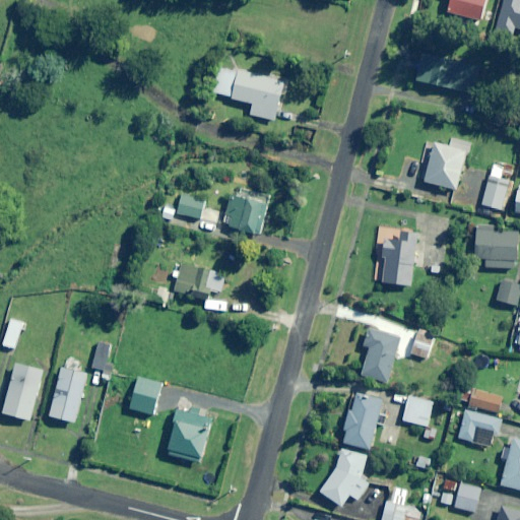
[(450,0),(448,12),(483,22),(489,0),(450,0)]
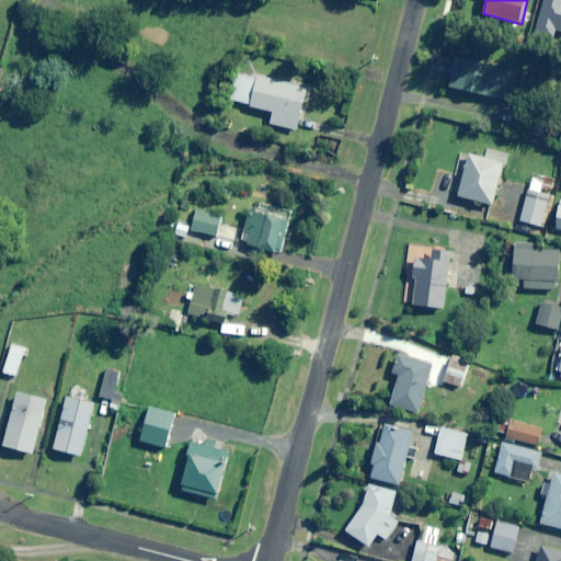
[(560,0),(544,0),(535,33),(553,38),(556,31),(560,32),(560,0)]
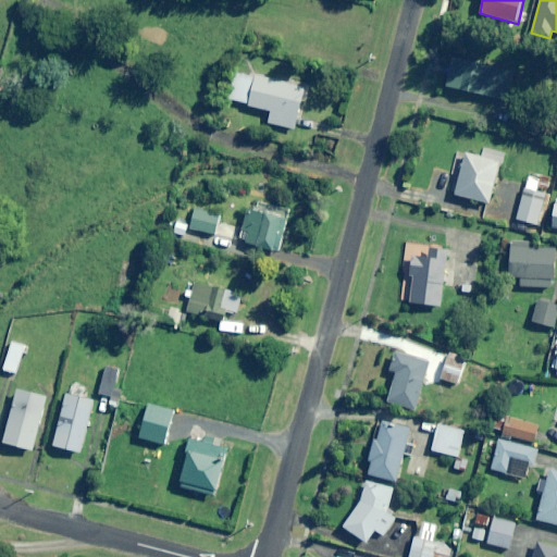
[(482,62),(453,56),(445,87),(507,100),(512,75),(507,74),(510,59),(484,52),(482,62)]
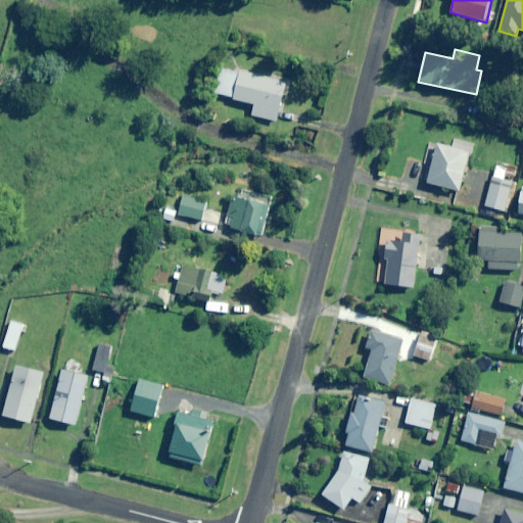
[(238,74),(221,69),(215,93),(232,98),(231,101),(253,106),(251,115),(276,123),(286,83),(239,70),(238,74)]
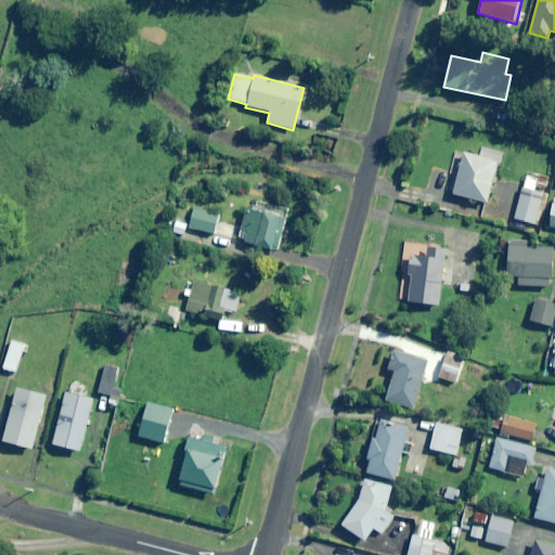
[(499,163),(464,153),(453,195),(488,204),(499,163)]
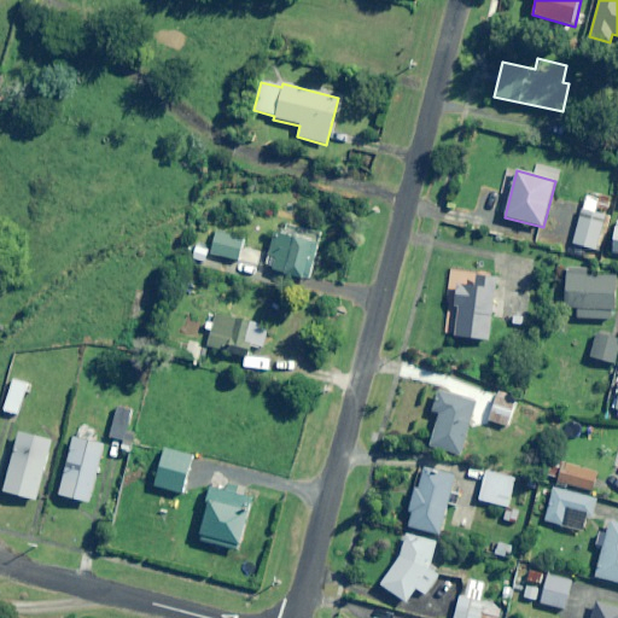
[(611,217),(594,213),(596,208),(607,210),(610,199),(587,192),(572,244),(601,252),(611,217)]
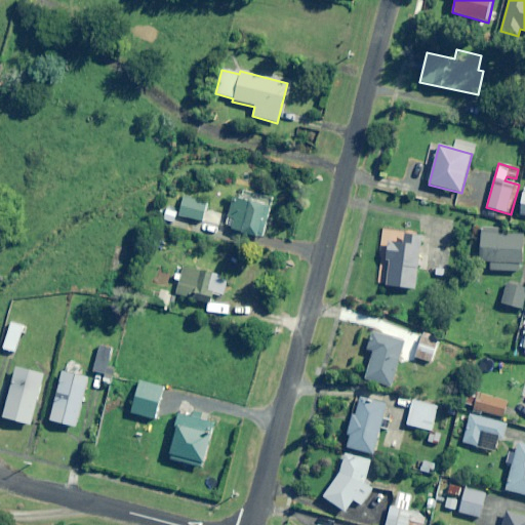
[(269,205),(233,196),(226,228),(260,236),(269,205)]
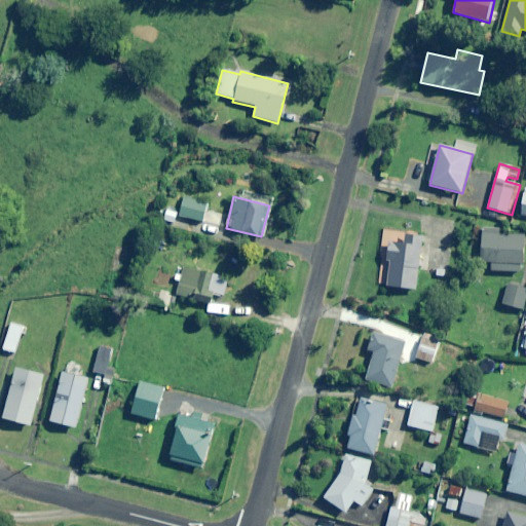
[(209,203),(184,197),(179,217),(204,223),(209,203)]
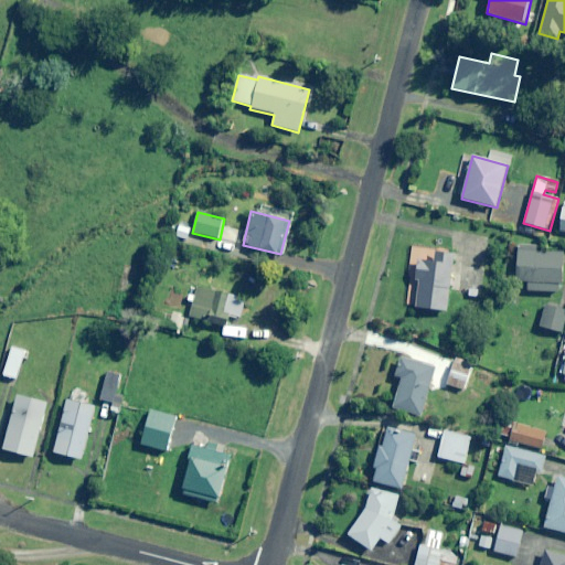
[(451,311),(454,253),(455,248),(407,246),(405,306),(414,306),(414,310),(451,311)]
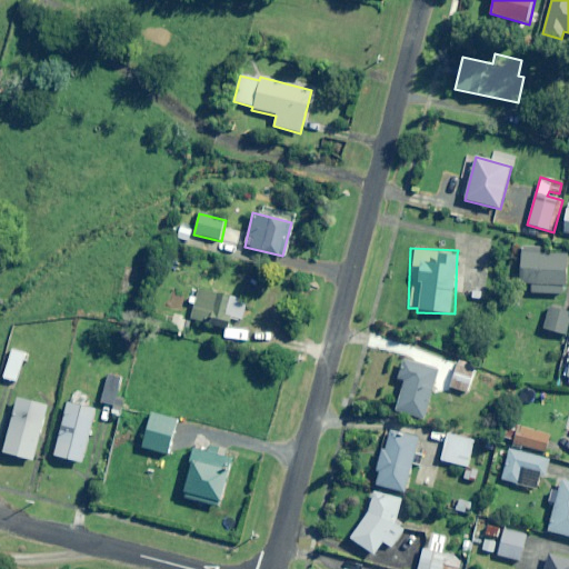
[(531,293),(563,296),(565,287),(568,287),(568,272),(568,255),(522,252),(520,283),(531,283),(531,293)]
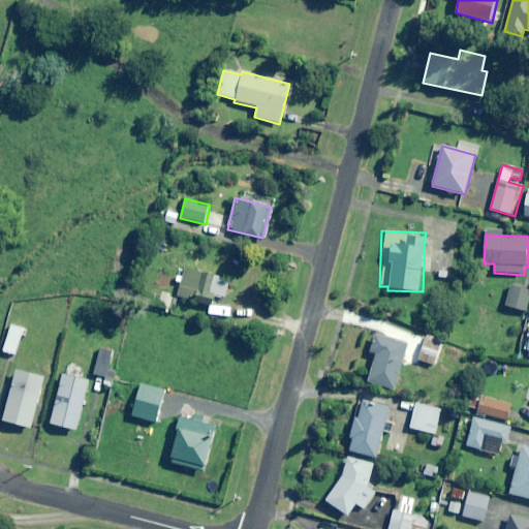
[(230,279),(184,269),(182,277),(176,275),(174,282),(180,284),(177,298),(210,305),(211,297),(226,301),(230,279)]
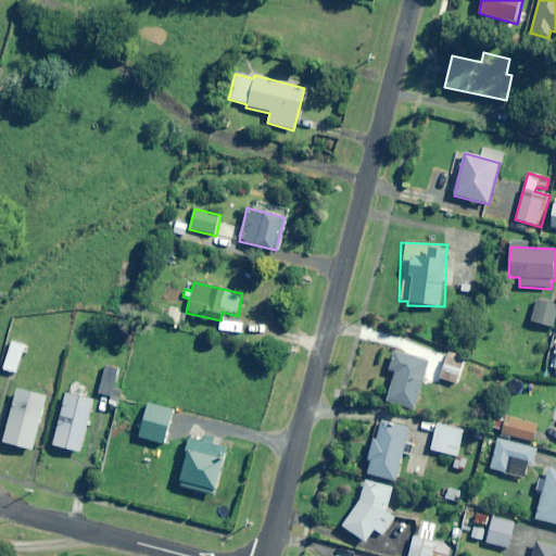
[(555,313),(555,304),(536,301),(533,324),(554,327),(555,313)]
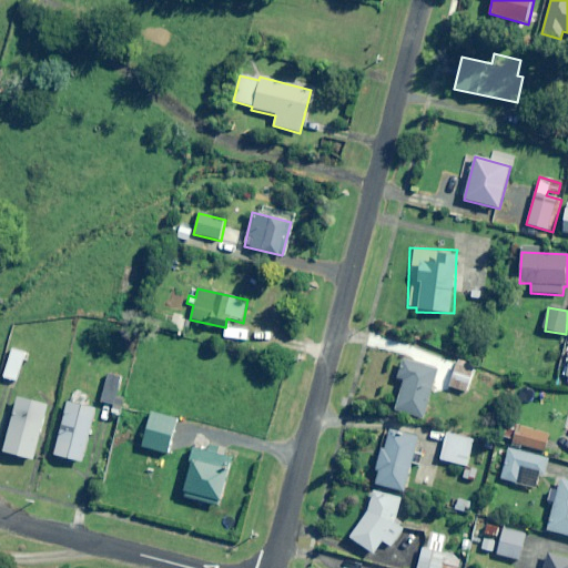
[(171,332),(178,333),(178,336),(182,337),(182,334),(184,317),(173,315),(171,332)]
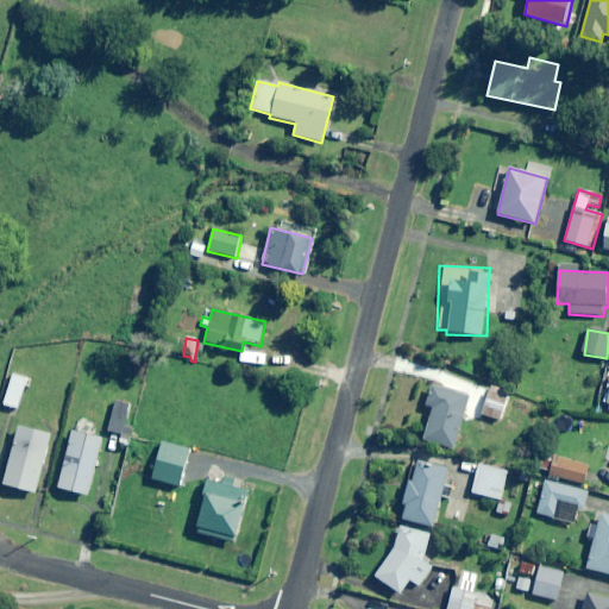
[(29,378),(13,374),(4,406),(19,410),(29,378)]
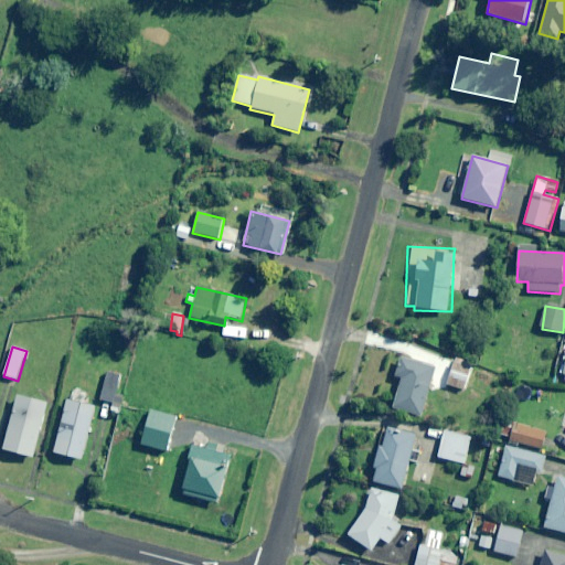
[(436,368),(400,358),(394,376),(402,379),(393,409),(423,417),(436,368)]
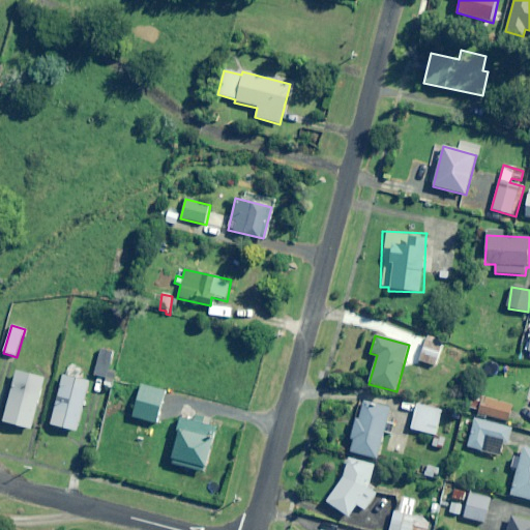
[(444,343),(427,336),(417,360),(435,366),(444,343)]
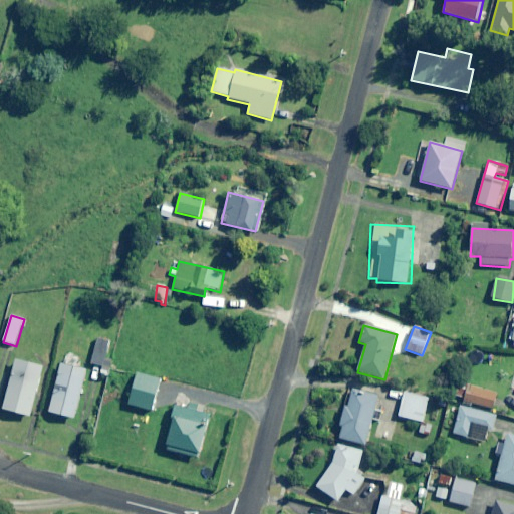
[(113,343),(98,339),(91,363),(103,366),(101,374),(107,376),(112,359),(109,358),(113,343)]
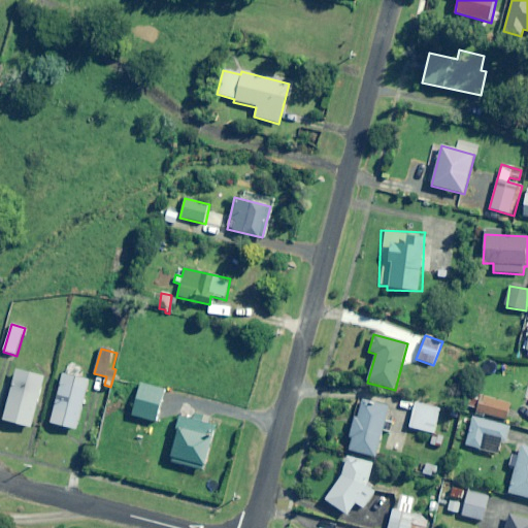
[(45,377),(17,370),(3,420),(32,427),(45,377)]
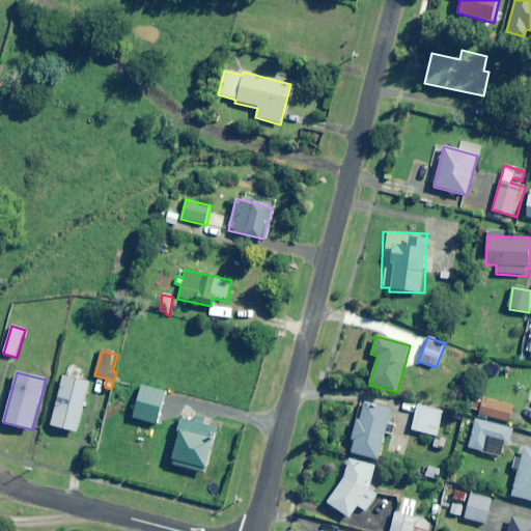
[(90,382),(62,375),(50,425),(78,432),(90,382)]
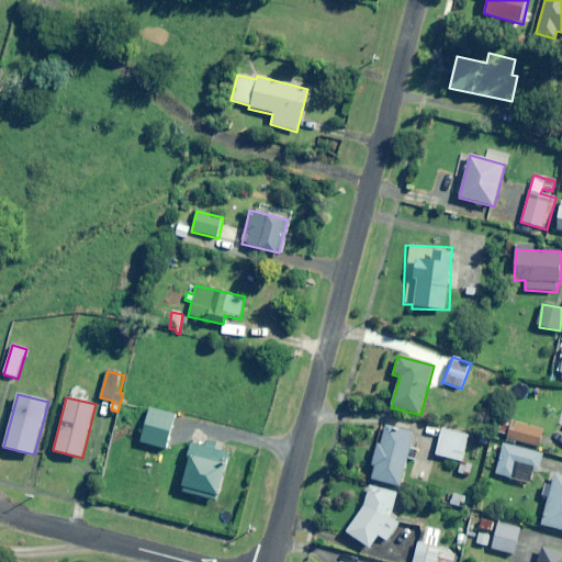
[(177,415),(149,407),(139,442),(167,450),(177,415)]
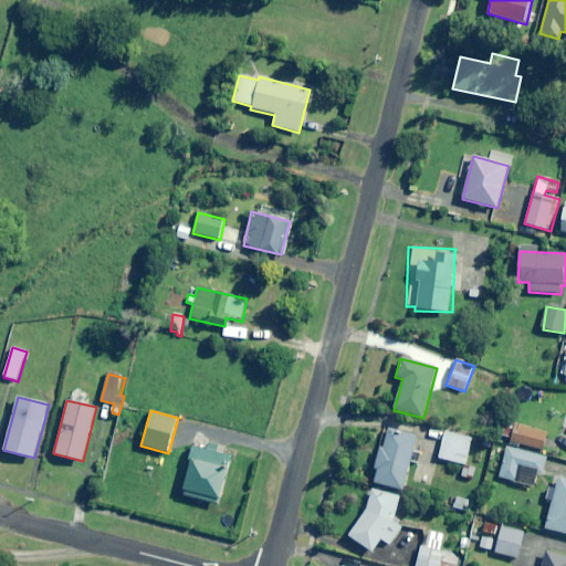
[(548,430),(516,422),(512,442),(544,450),(548,430)]
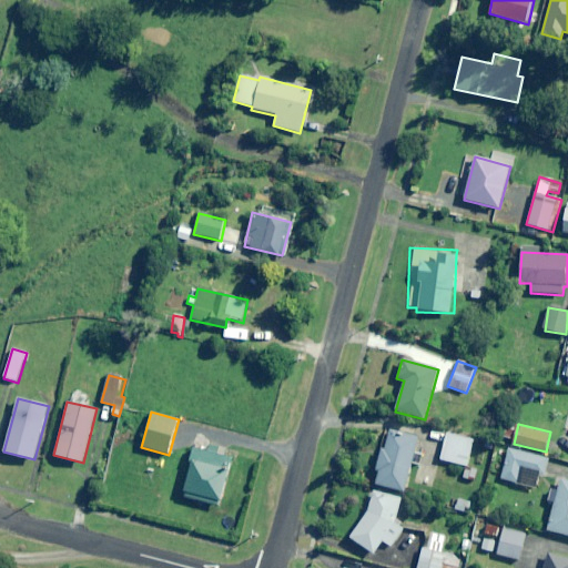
[(419,437),(389,430),(385,449),(381,448),(376,472),(378,472),(375,485),(404,492),(412,463),(414,463),(419,437)]
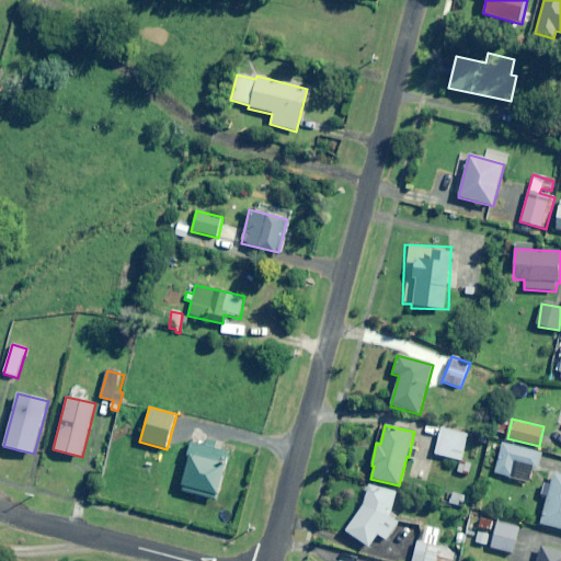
[(467,435),(441,430),(435,455),(461,460),(467,435)]
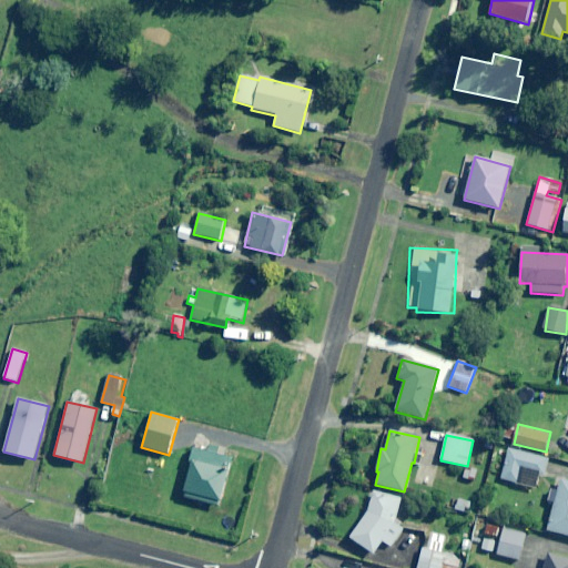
[(183,492),(182,497),(222,507),(235,457),(225,455),(226,449),(210,445),(208,450),(192,446),(188,463),(191,463),(183,492)]
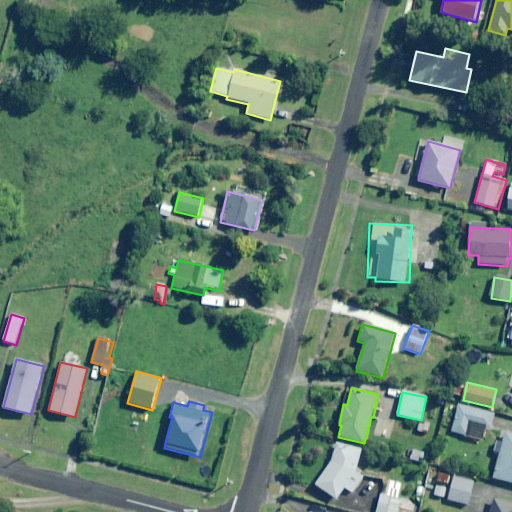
[(451,433),(466,437),(483,441),(487,426),(492,427),(495,414),(457,405),(451,433)]
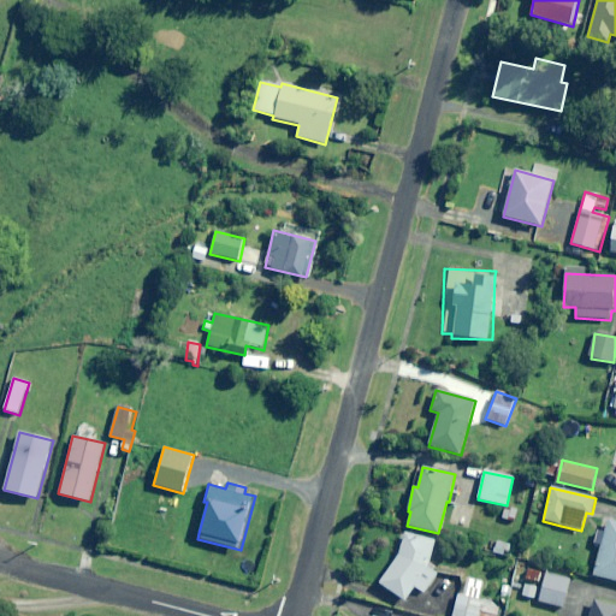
[(517,509),(504,507),(502,520),(516,522),(517,509)]
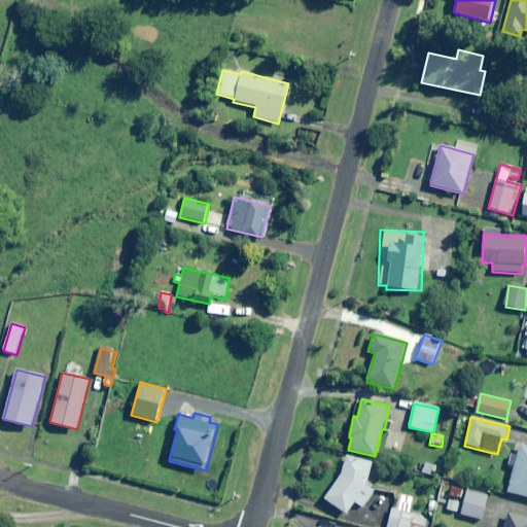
[(526,446),(521,445),(507,492),(526,497),(526,446)]
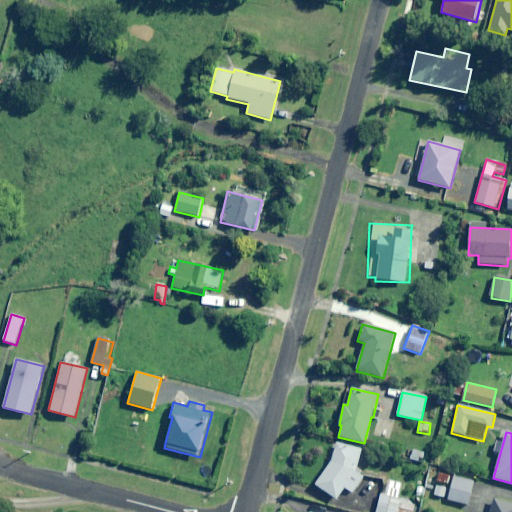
[(362,449),(337,441),(331,463),(314,484),(337,499),(345,488),(352,493),(365,475),(356,468),(362,449)]
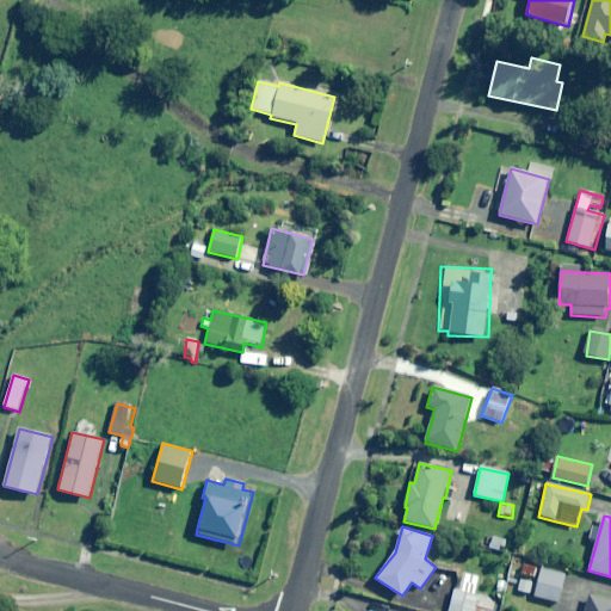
[(537,560),(524,557),(517,590),(530,593),(537,560)]
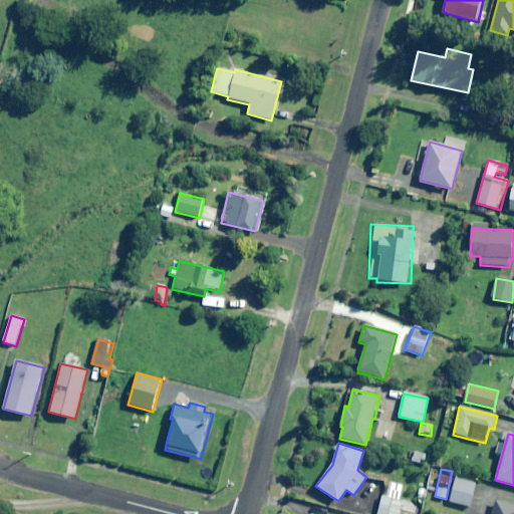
[(476,483),(456,478),(450,502),(470,507),(476,483)]
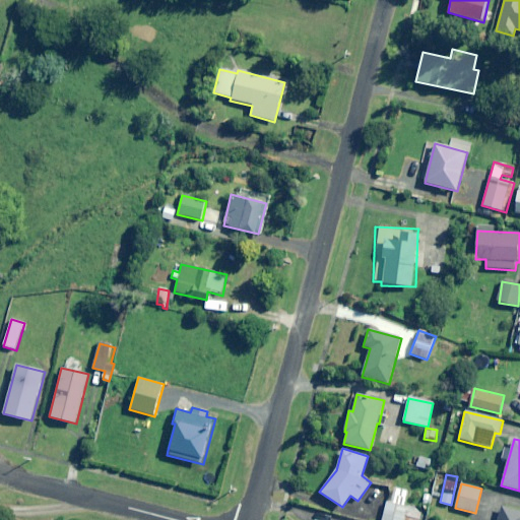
[(408,505),(411,491),(392,485),(382,519),(418,519),(419,518),(419,516),(418,514),(418,512),(417,510),(415,509),(414,507),(412,506),(410,505),(408,505)]
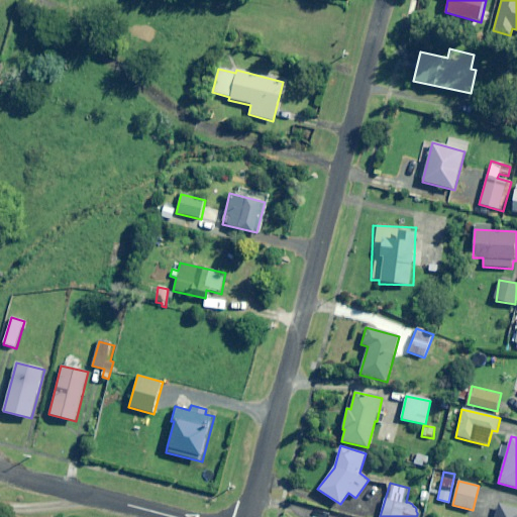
[(375,516),(381,498),(374,496),(367,516),(375,516)]
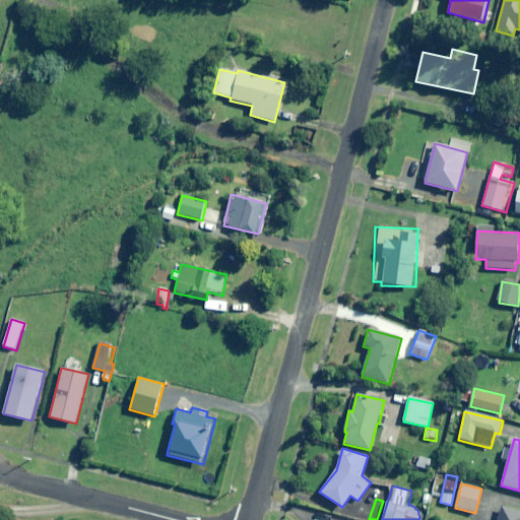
[(519,519),(519,512),(502,508),(498,519),(519,519)]
